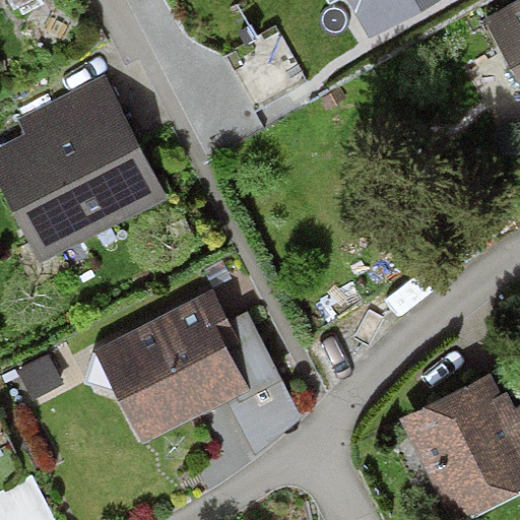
[(6,0),(13,13),(40,0),(6,0)]
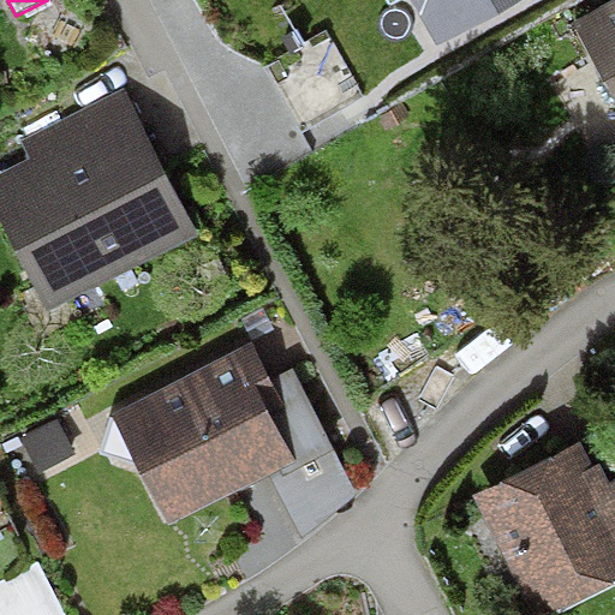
[(424,0),(442,31),(499,0),(424,0)]
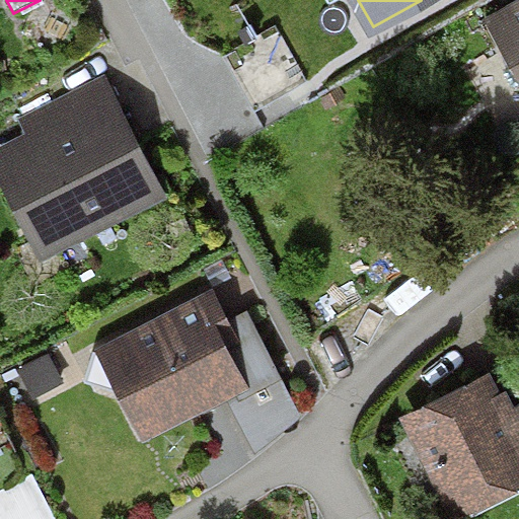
[(518,9),(497,23),(518,62),(518,9)]
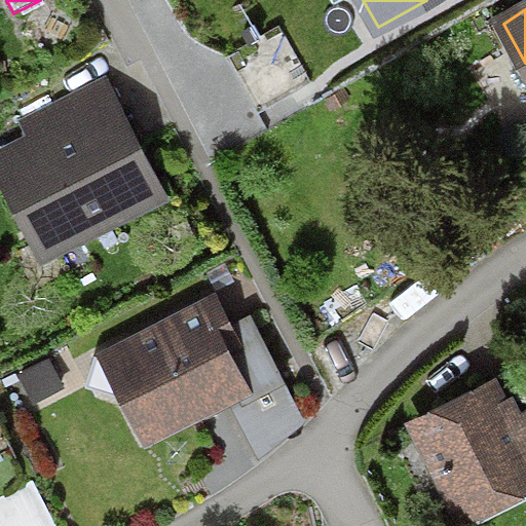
[(25,136),(0,148),(0,185),(41,266),(167,201),(104,76),(16,120),(25,136)]
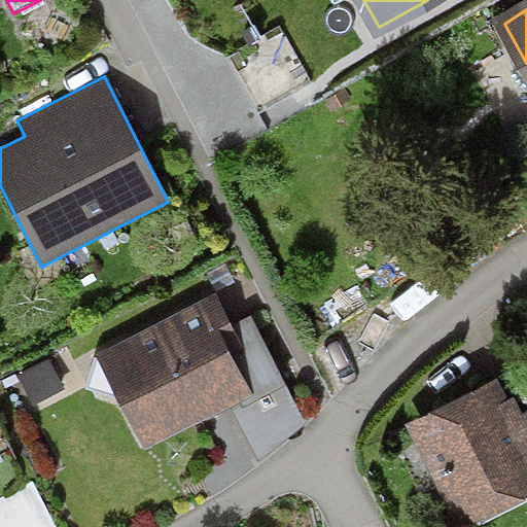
[(252,394),(203,299),(96,354),(146,449),(252,394)]
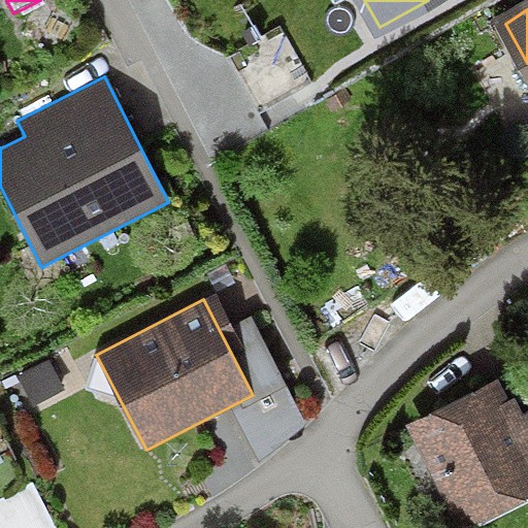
[(53,359),(18,375),(32,405),(67,390),(53,359)]
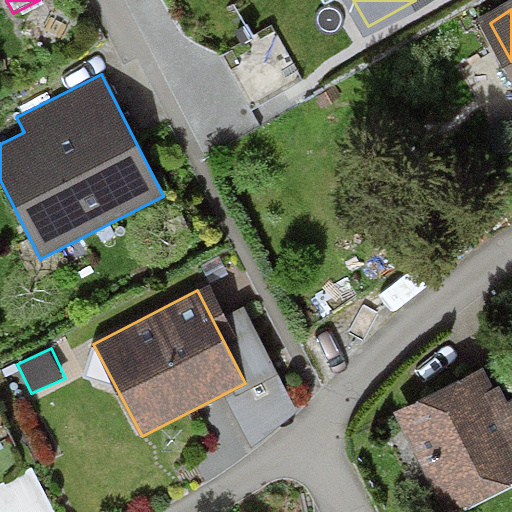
[(511,400),(504,405),(488,371),(396,414),(442,511),(455,511),(511,485),(511,400)]
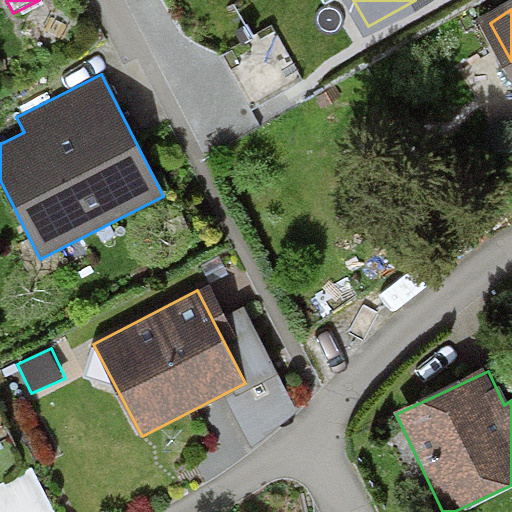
All buildings are outlined.
